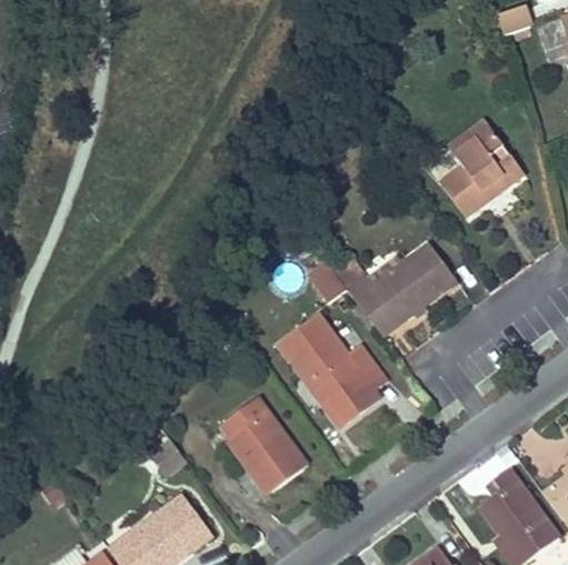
[(526,26),(521,10),(497,17),(502,33),(526,26)]
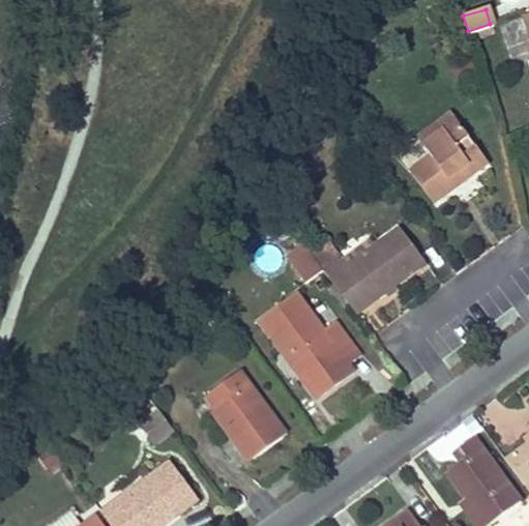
[(417,137),(422,143),(456,118),(451,112),(417,137)]
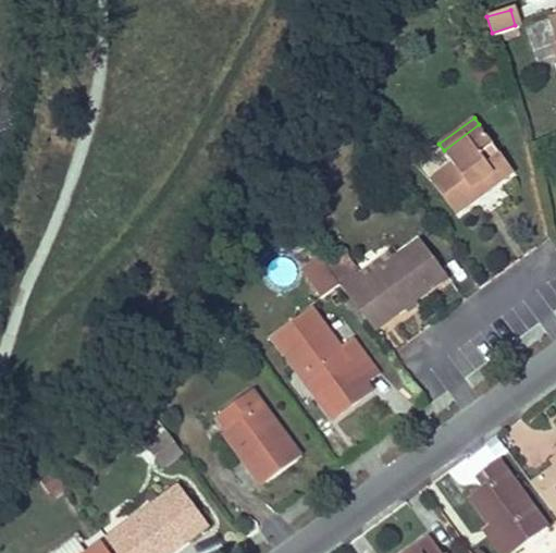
[(479,124),(444,150),(452,162),(430,179),(455,212),(474,199),(470,193),(493,174),(498,181),(513,171),(479,124)]
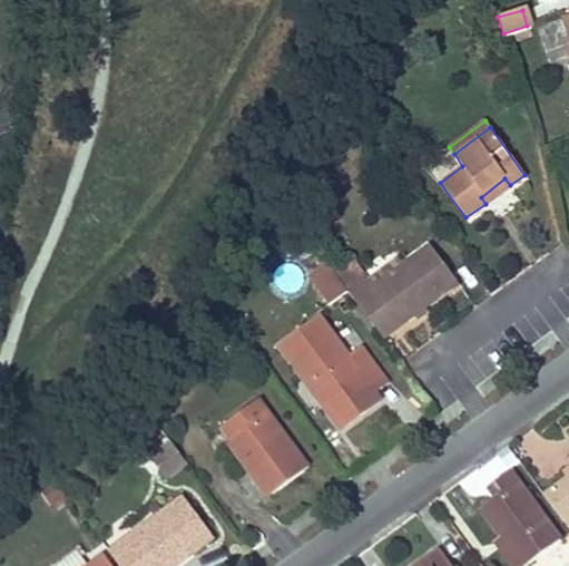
[(481,197),(486,204),(510,185),(504,178),(481,197)]
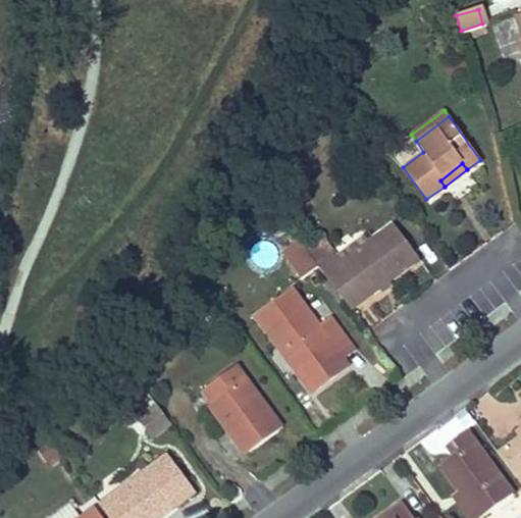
[(334,253),(318,264),(343,297),(358,287),(365,295),(418,257),(394,222),(368,241),(340,260),(335,254),(334,253)]
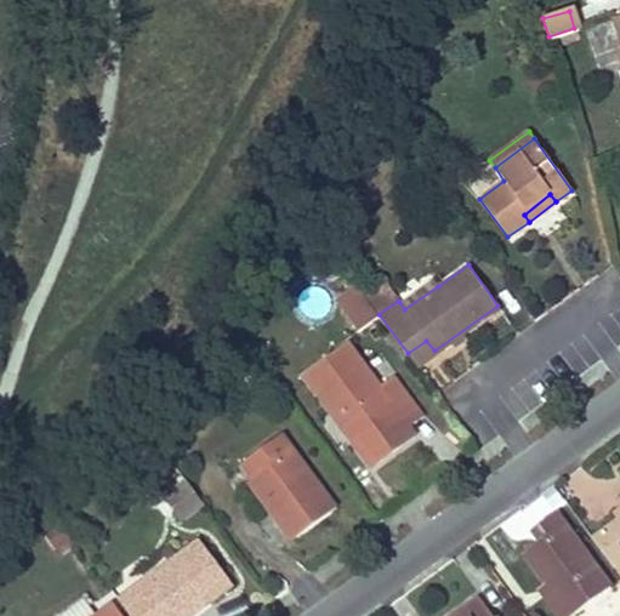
[(432,279),(399,302),(404,309),(438,286),(432,279)]
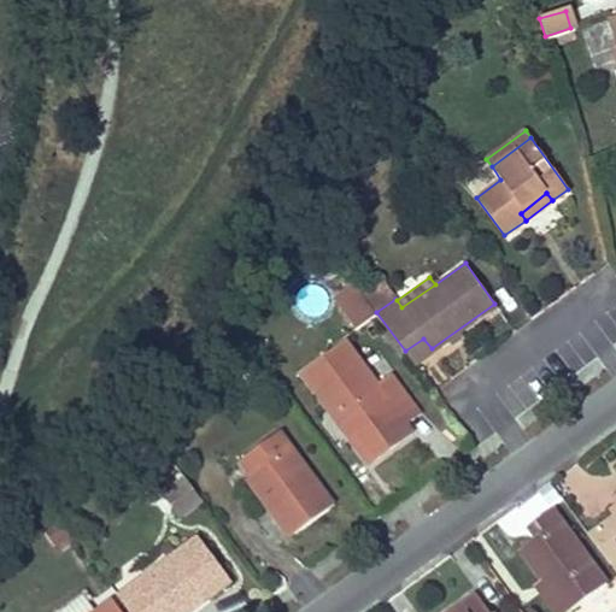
[(356,289),(336,304),(356,329),(375,315),(356,289)]
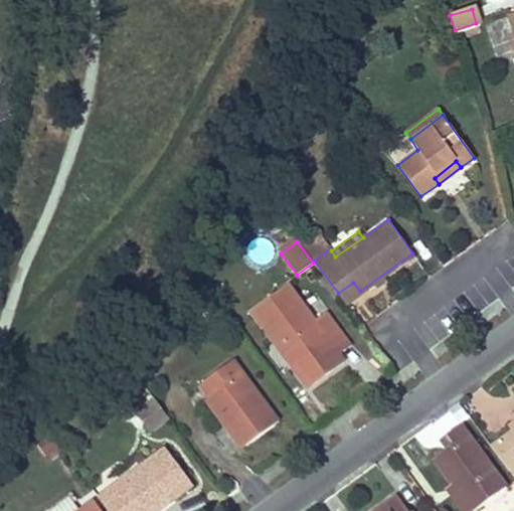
[(251,308),(273,336),(276,333),(297,360),(292,363),(308,384),(343,358),(337,351),(332,344),(344,336),(325,310),(313,318),(287,283),(251,308)]
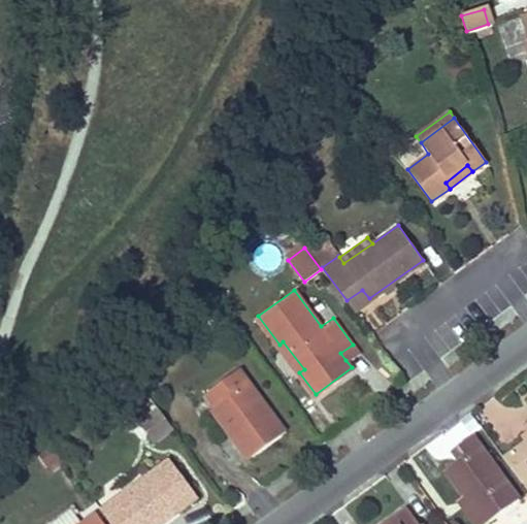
[(362,290),(347,300),(354,309),(369,298),(362,290)]
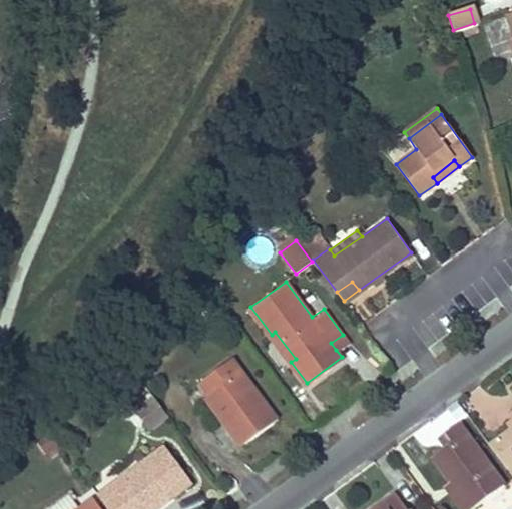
[(275,332),(272,335),(291,362),(296,359),(275,332)]
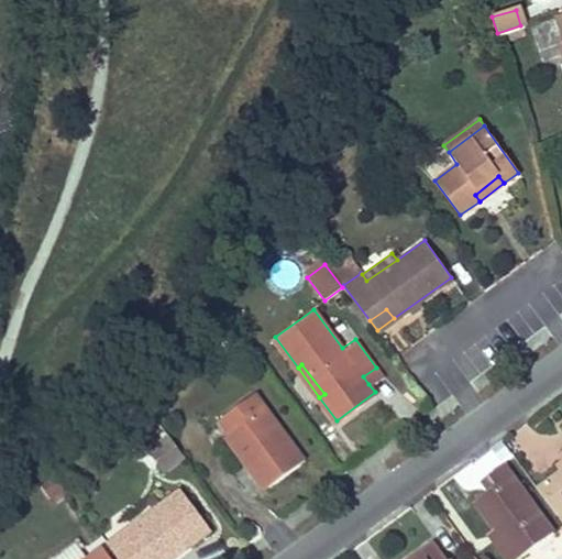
[(376,368),(363,376),(368,384),(382,375),(376,368)]
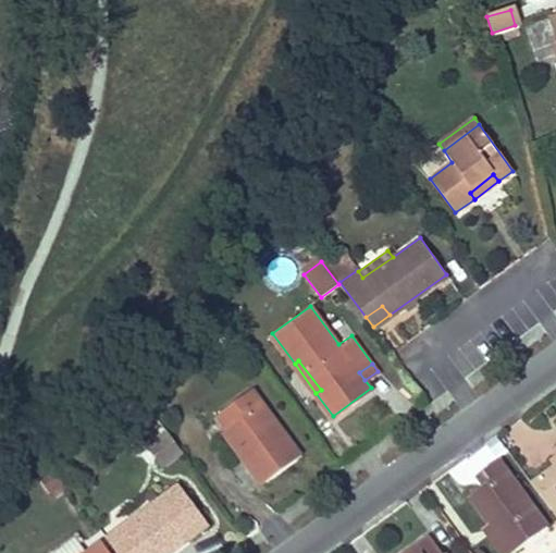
[(215,415),(224,426),(244,452),(239,455),(260,483),(299,453),(251,389),(215,415)]
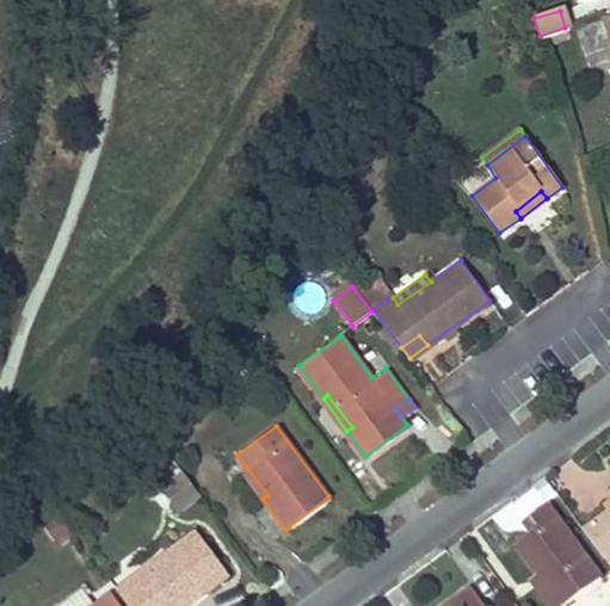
[(246,467),(241,470),(263,499),(267,495),(246,467)]
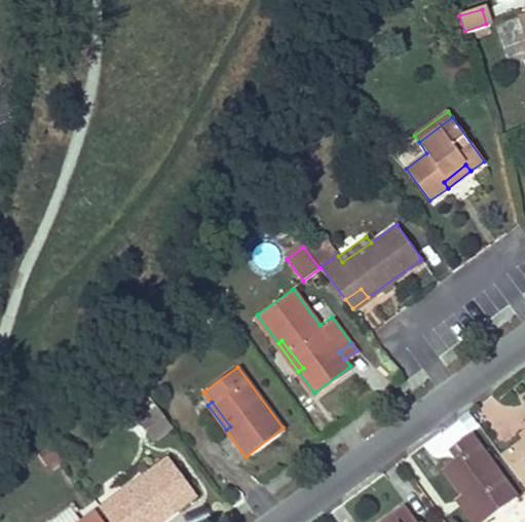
[(169,421),(159,407),(140,420),(149,435),(169,421)]
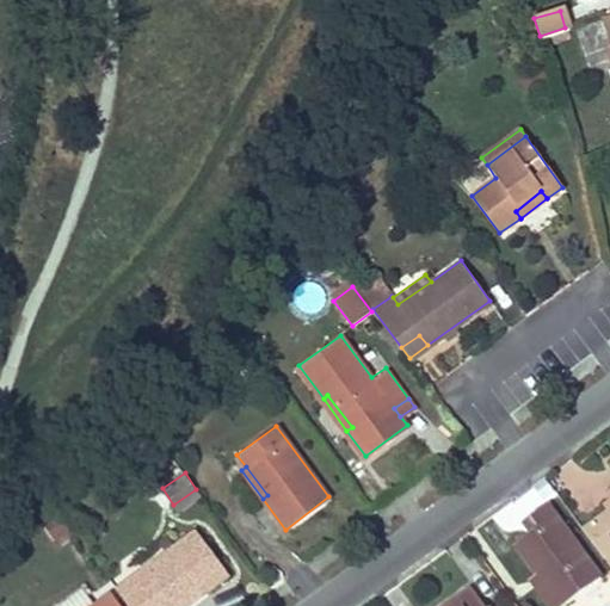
[(609,496),(609,504),(589,520),(609,548),(609,486),(605,489),(609,496)]
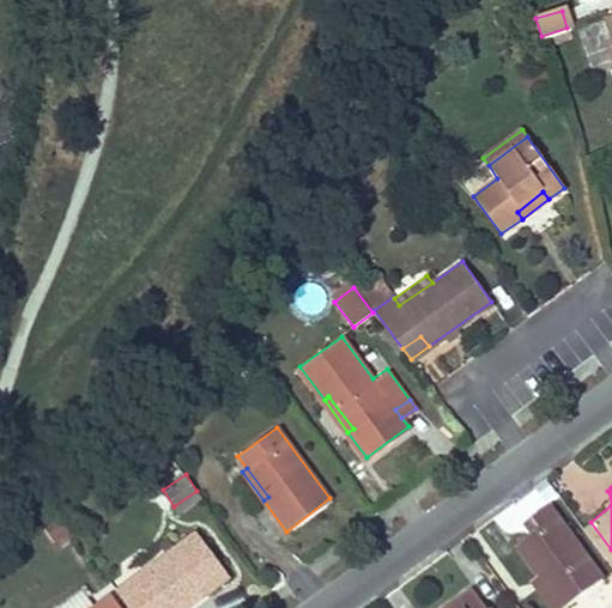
[(531,532),(515,542),(537,573),(561,607),(601,577),(547,503),(532,515),(539,527),(531,532)]
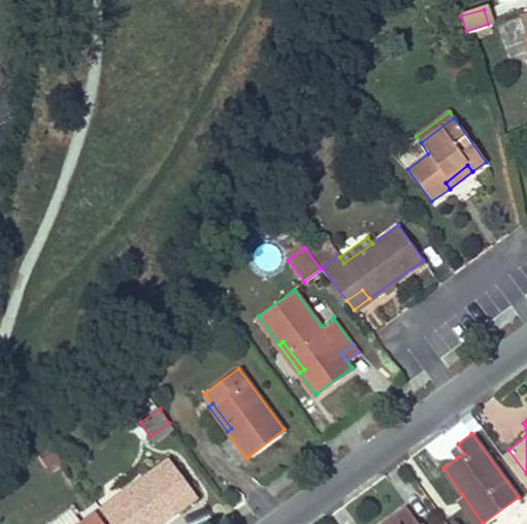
[(458,444),(451,449),(457,458),(464,454),(458,444)]
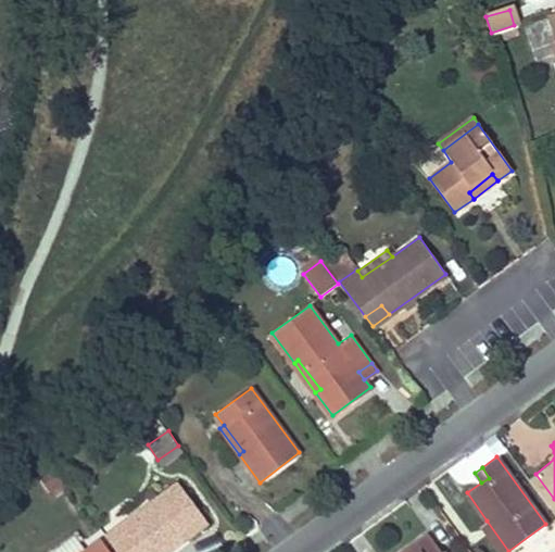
[(554,499),(535,474),(529,478),(554,514),(554,499)]
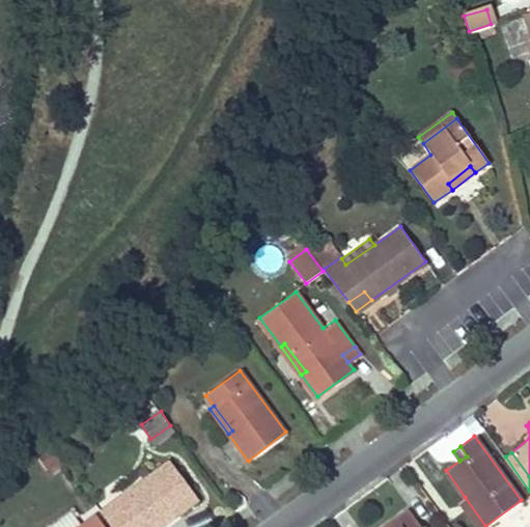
[(170,459),(100,509),(112,526),(158,526),(159,526),(156,522),(173,510),(176,514),(198,498),(170,459)]
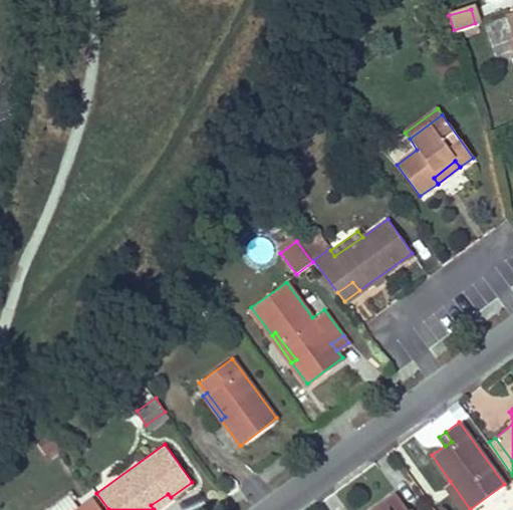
[(468,509),(470,509),(450,481),(444,485),(462,509),(468,509)]
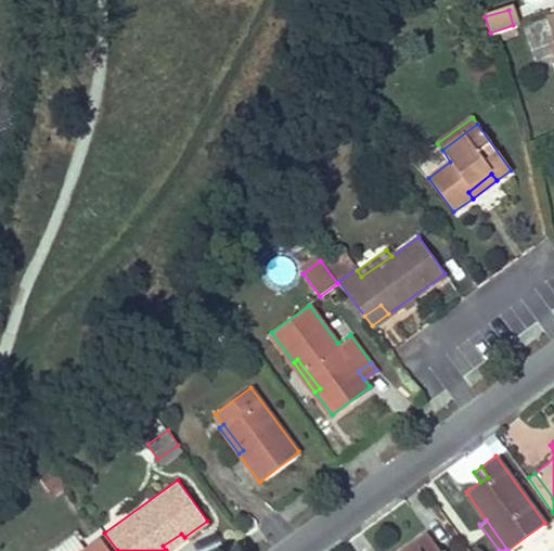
[(163,546),(166,550),(184,537),(181,534),(163,546)]
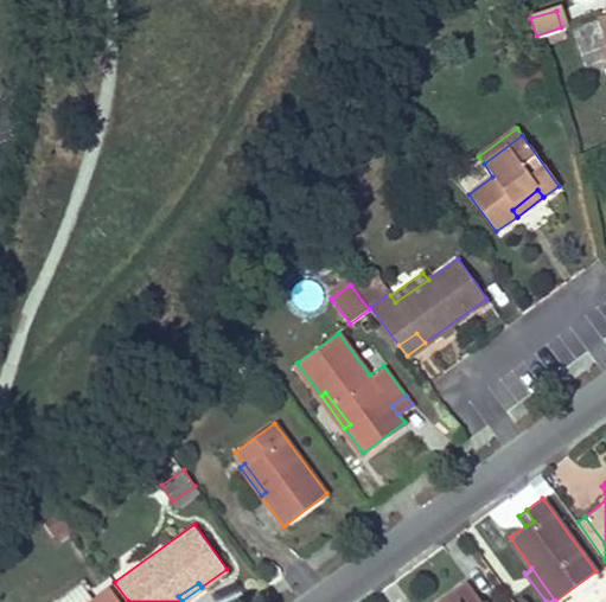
[(480,601),(467,583),(442,601),(480,601)]
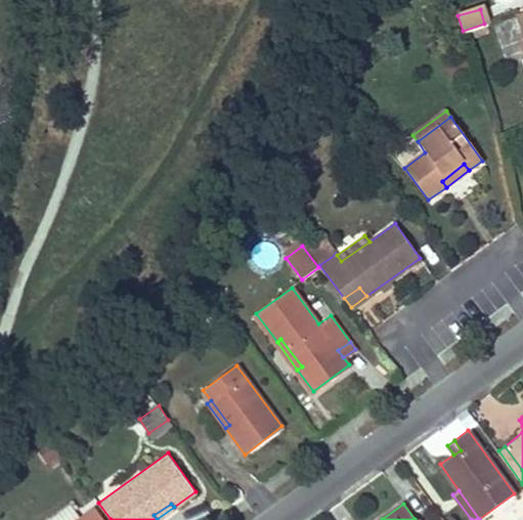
[(103,519),(95,507),(76,519),(103,519)]
